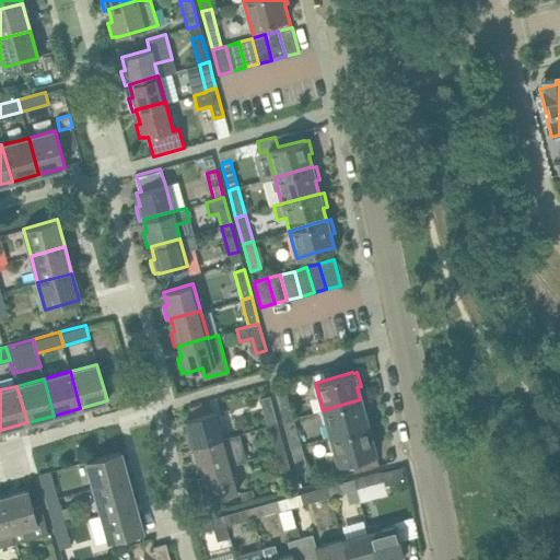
[(283,421),(293,419),(286,392),(276,394),(283,421)]
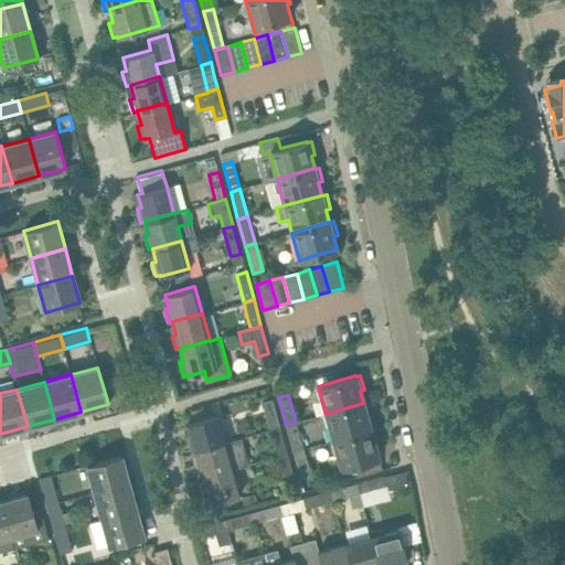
[(269,429),(279,427),(272,398),(262,402),(269,429)]
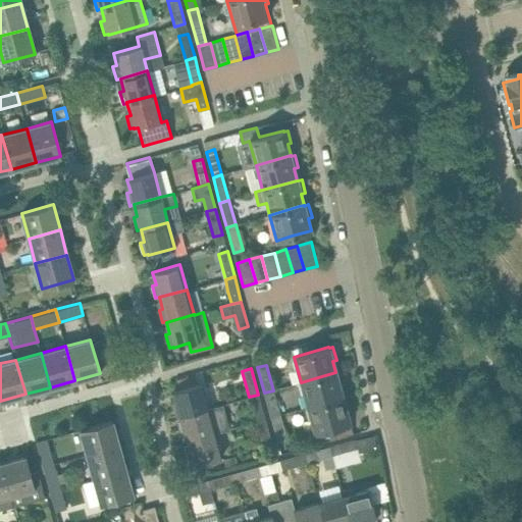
[(335,373),(335,372),(301,382),(308,407),(343,398),(340,385),(344,384),(340,372),(335,373)]
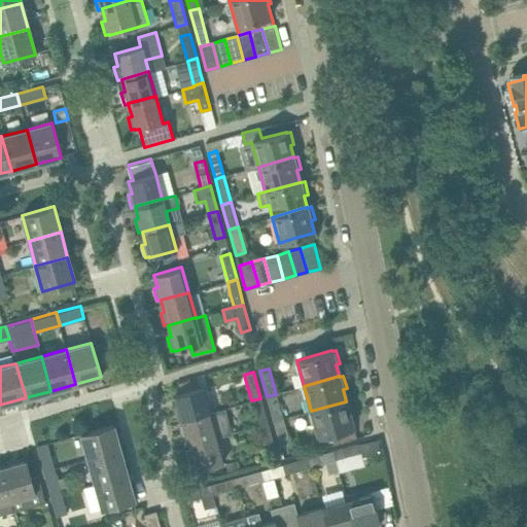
[(178,407),(174,408),(177,421),(181,420),(208,413),(202,387),(174,394),(178,407)]
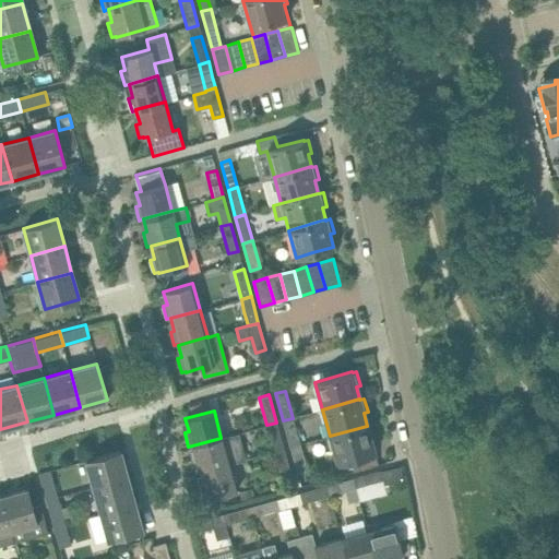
[(289,447),(299,444),(293,418),(283,420),(289,447)]
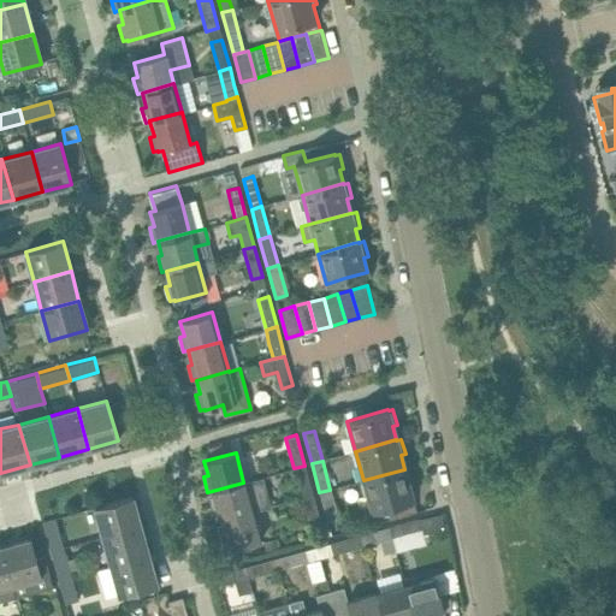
[(302,497),(313,495),(304,466),(294,468),(302,497)]
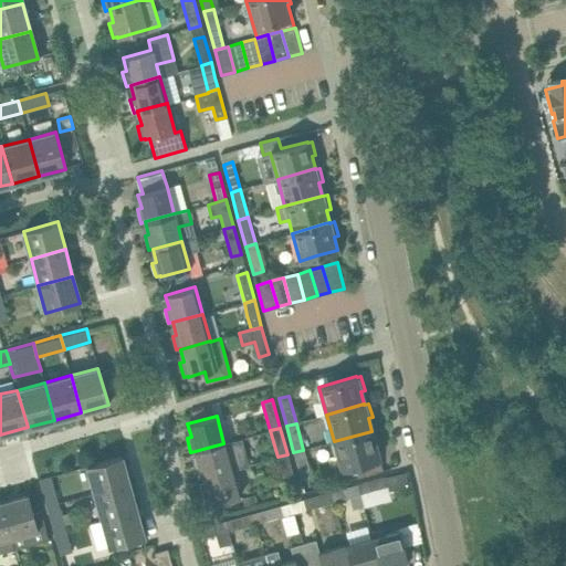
[(379,458),(376,444),(379,443),(376,430),(371,431),(334,441),(342,469),(379,458)]
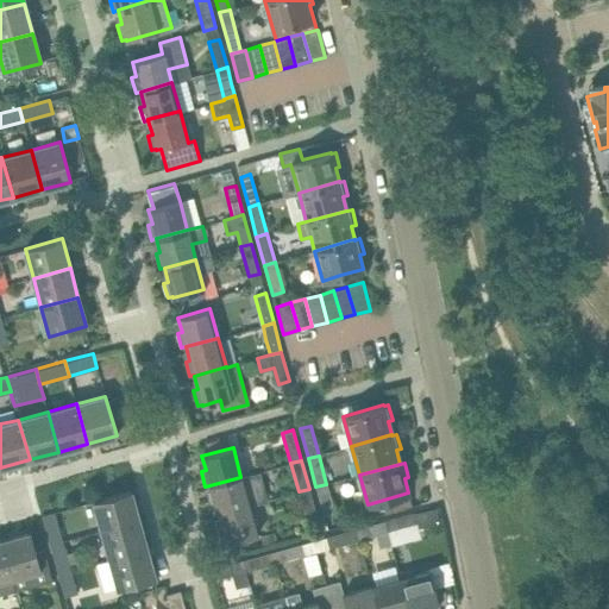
[(209,485),(213,498),(209,500),(213,515),(218,514),(249,506),(267,501),(259,471),(240,477),(209,485)]
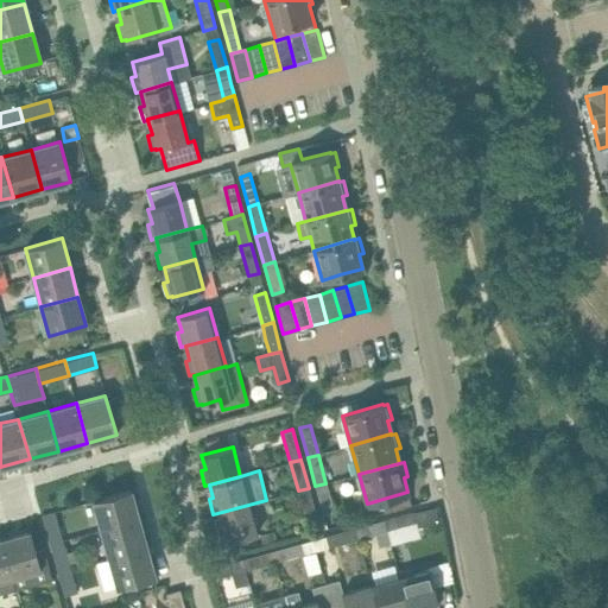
[(325,483),(315,486),(322,512),(333,508),(325,483)]
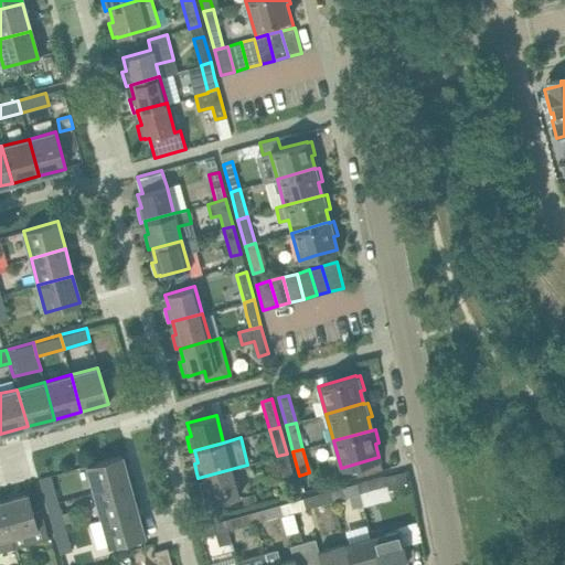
[(287,454),(277,456),(285,484),(295,481),(287,454)]
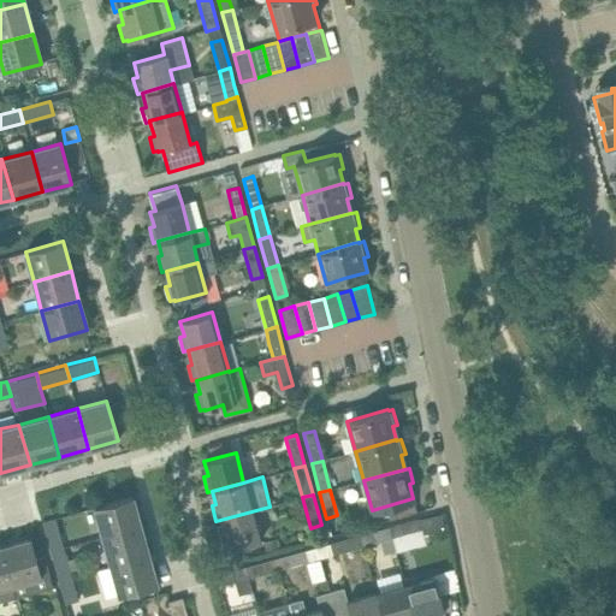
[(140,526),(132,496),(95,507),(102,537),(140,526)]
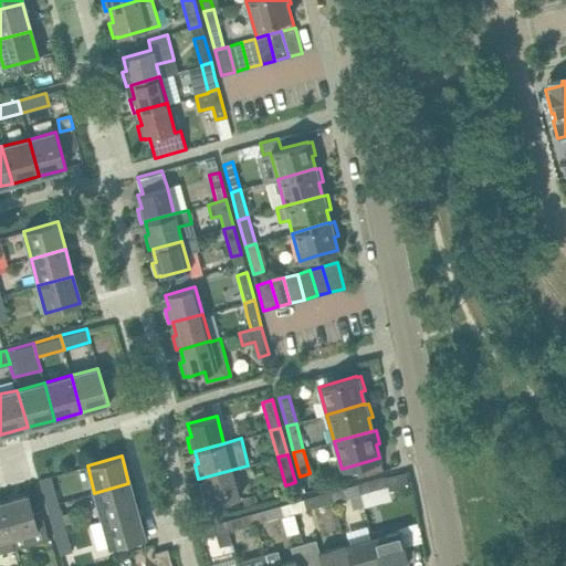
[(206,505),(210,504),(210,505),(238,498),(231,470),(202,478),(206,491),(201,492),(206,505)]
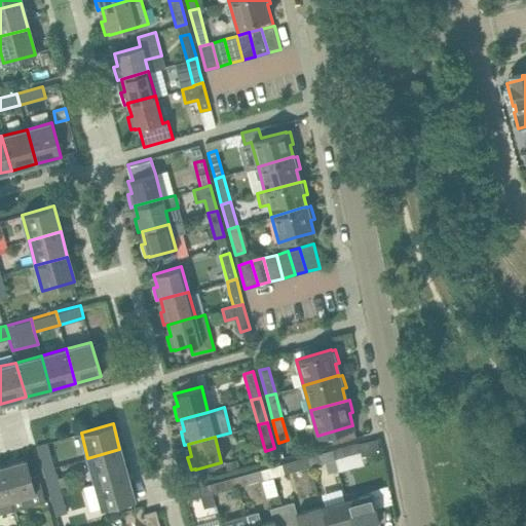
[(53,467),(52,462),(46,442),(36,445),(43,471),(53,467)]
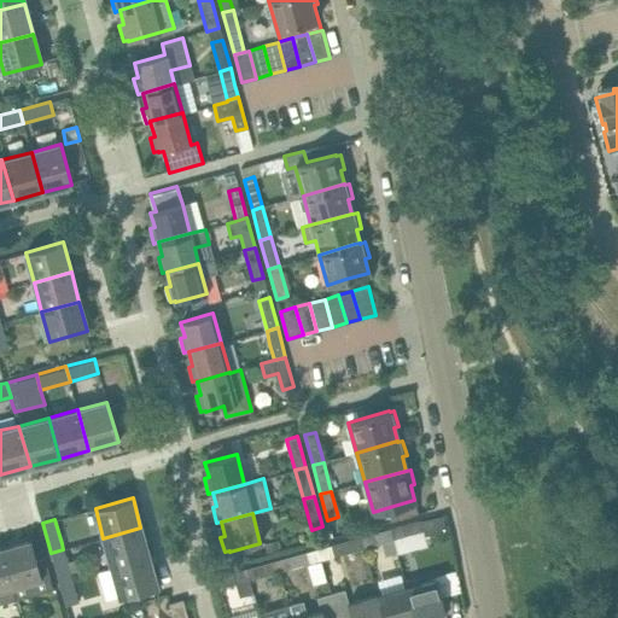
[(392,540),(423,531),(420,520),(390,529),(392,540)]
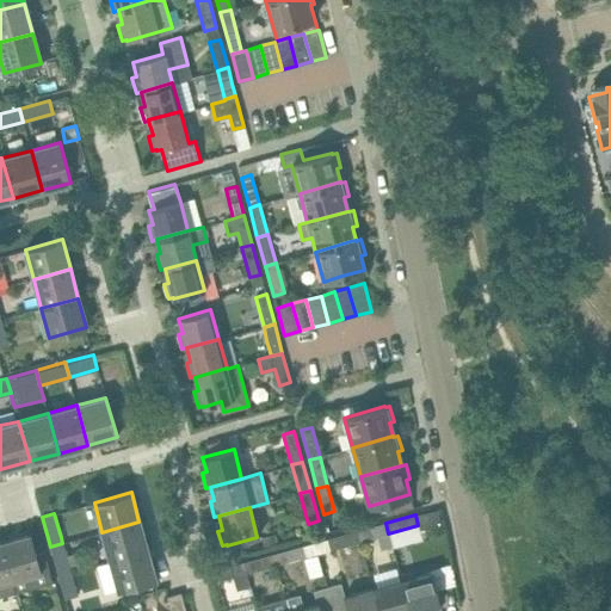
[(147,551),(139,522),(102,532),(110,561),(141,553),(147,551)]
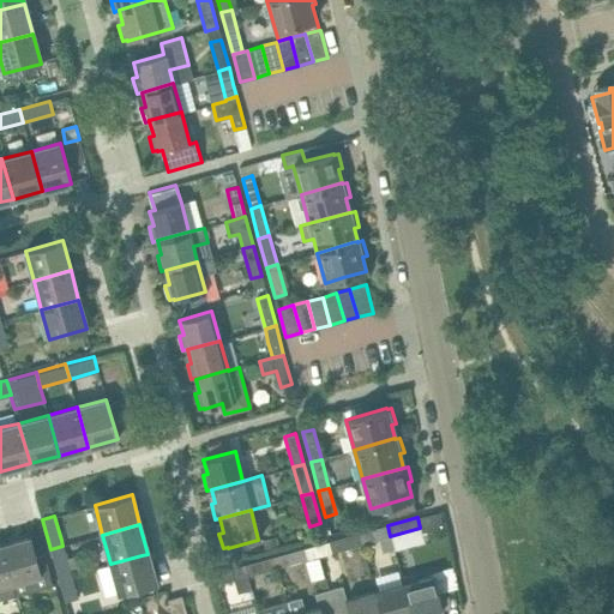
[(361,545),(390,536),(387,525),(359,533),(361,545)]
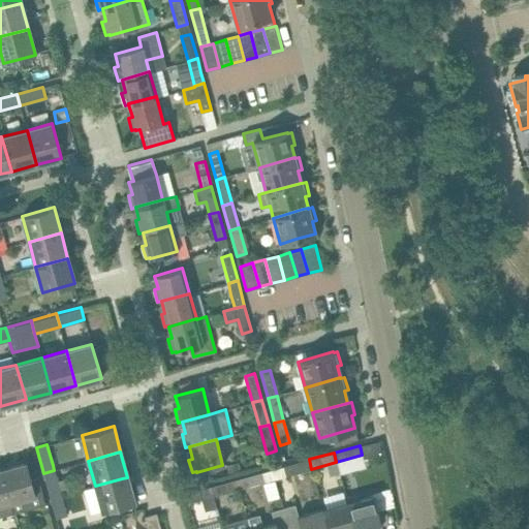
[(311,469),(309,459),(283,466),(286,475),(311,469)]
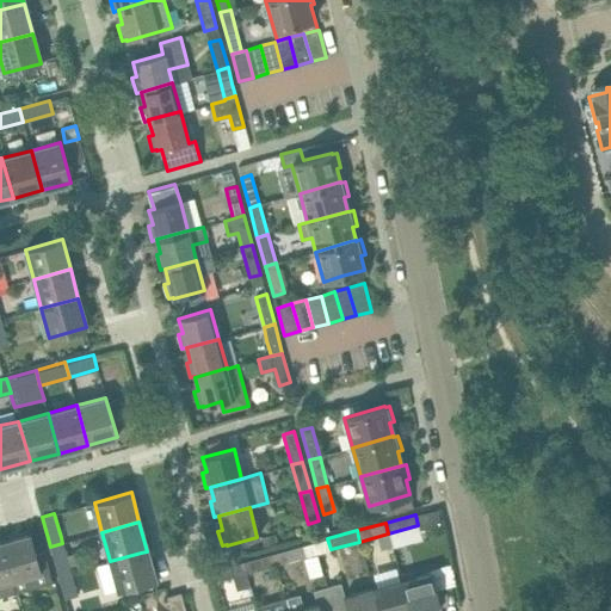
[(36,553),(30,535),(0,542),(14,592),(51,581),(43,551),(36,553)]
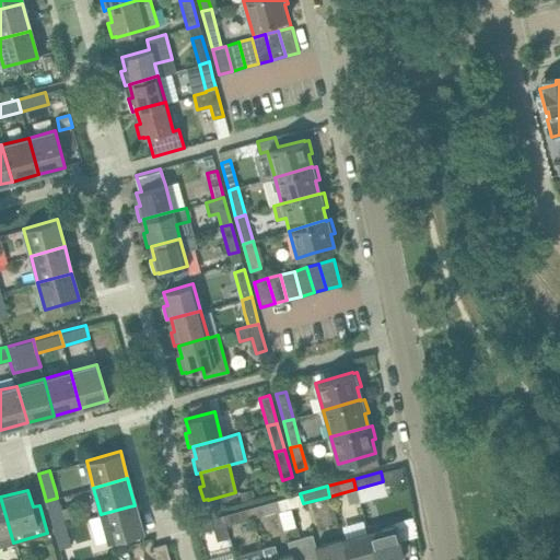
[(0,546),(13,543),(0,497),(0,546)]
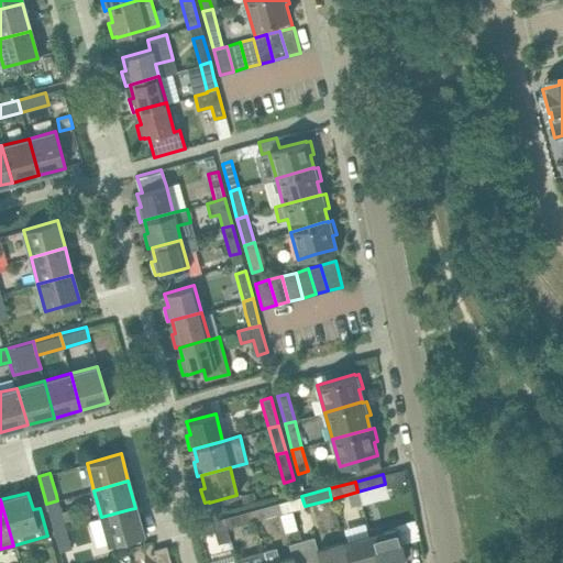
[(70,499),(58,503),(57,500),(46,504),(54,530),(66,527),(77,523),(70,499)]
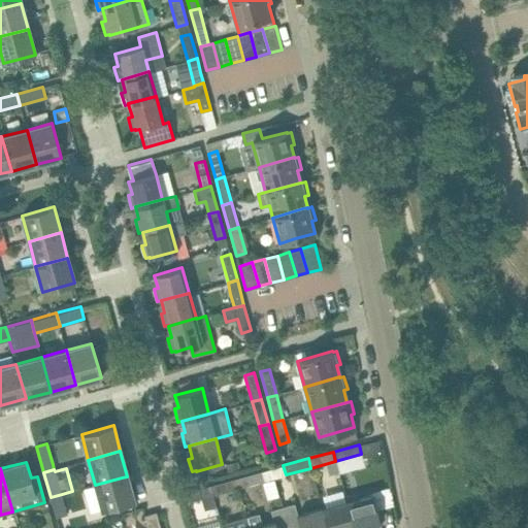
[(237,488),(264,481),(262,471),(235,479),(237,488)]
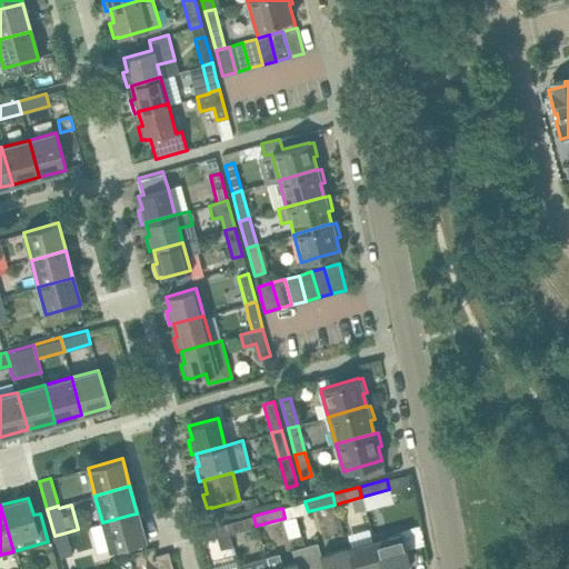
[(137,513),(131,515),(102,522),(110,550),(145,540),(137,513)]
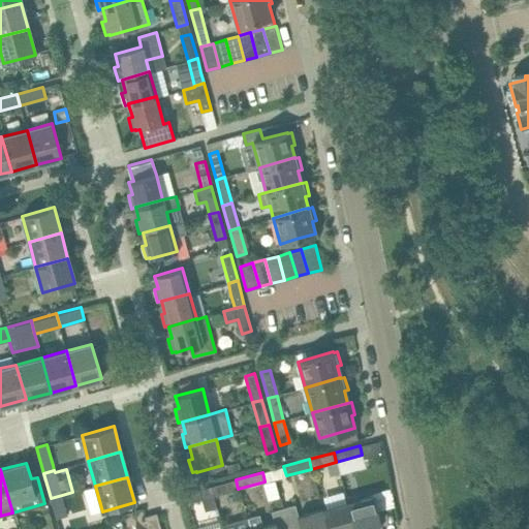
[(213,496),(238,489),(236,479),(211,487),(213,496)]
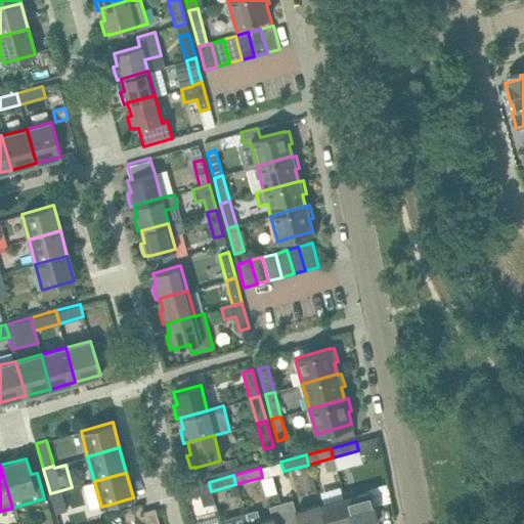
[(209,482),(183,489),(186,498),(211,491),(209,482)]
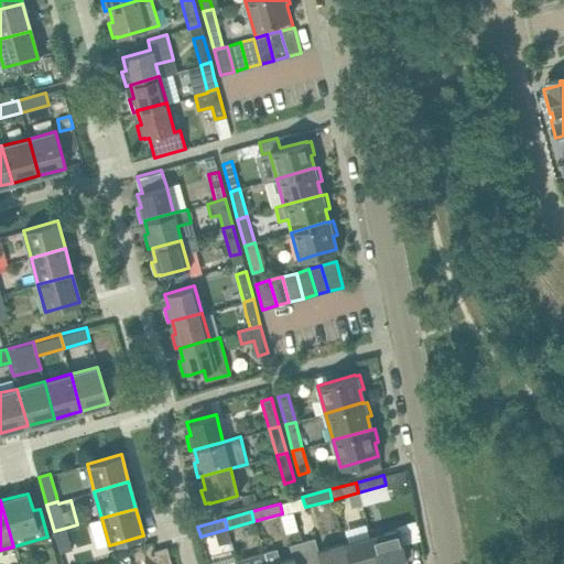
[(66,528),(54,531),(60,553),(72,549),(66,528)]
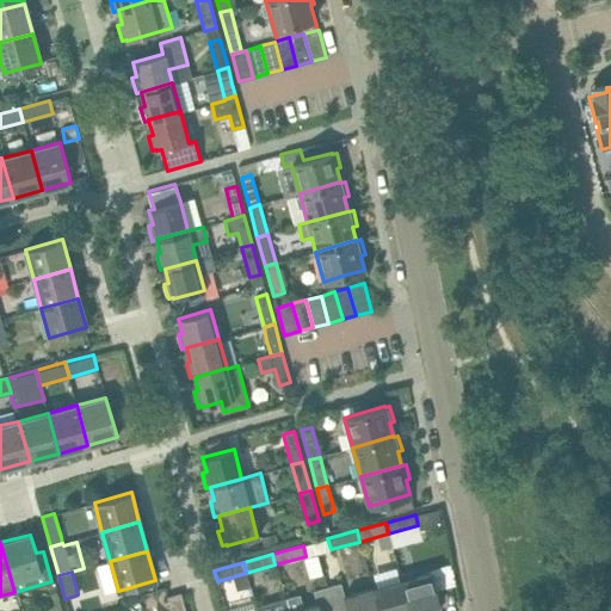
[(431,572),(408,579),(401,580),(409,610),(413,610),(424,609),(424,610),(431,610),(440,609),(439,604),(440,604),(431,572)]
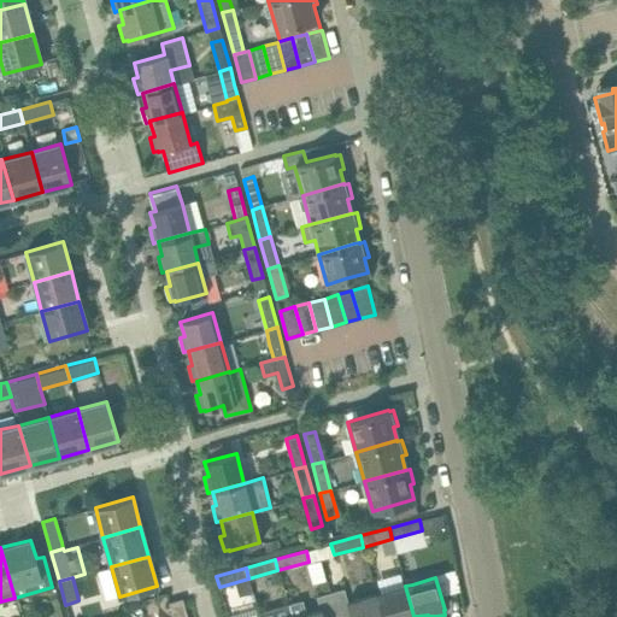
[(413,616),(405,586),(376,594),(382,616),(413,616)]
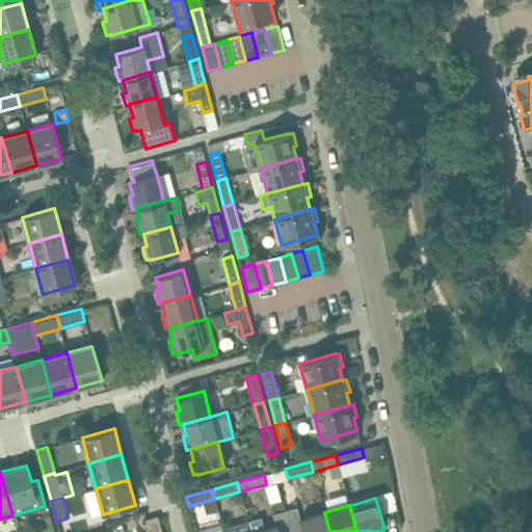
[(329,531),(324,512),(299,520),(295,506),(285,509),(290,531),(329,531)]
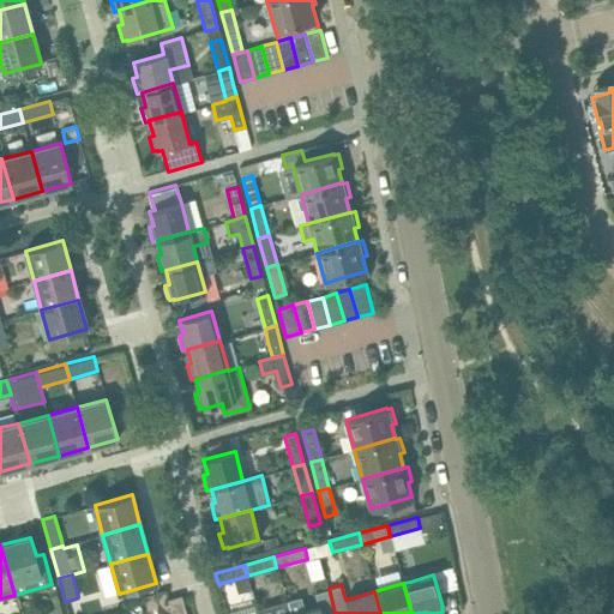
[(304,611),(300,597),(286,601),(289,613),(335,613),(329,588),(314,593),(318,606),(304,611)]
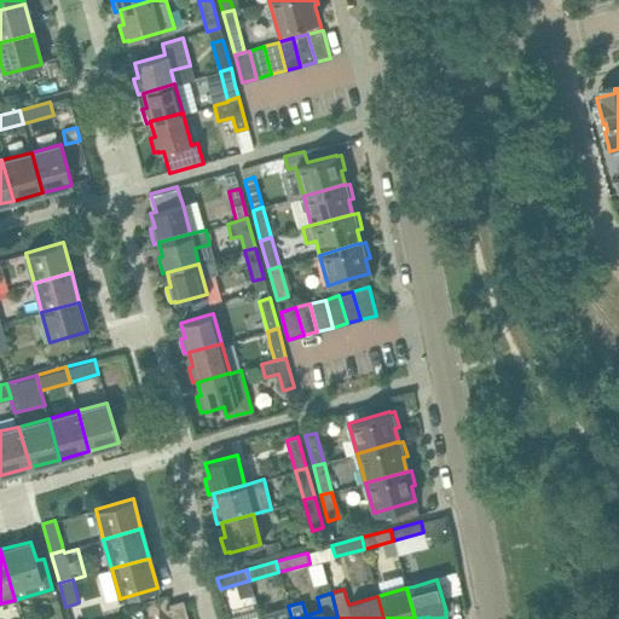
[(187,618),(183,600),(169,605),(173,618),(187,618)]
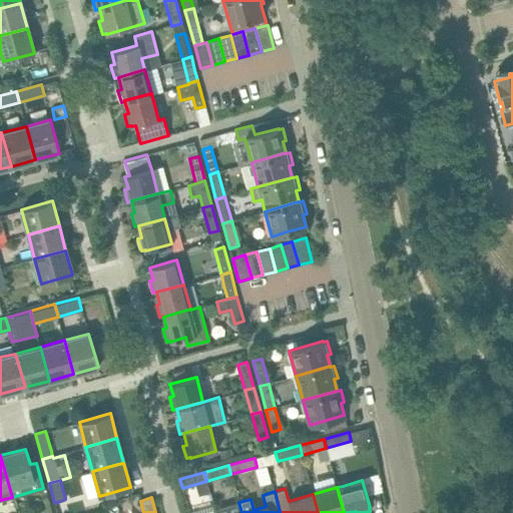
[(213,509),(213,512),(241,512),(238,502),(213,509)]
